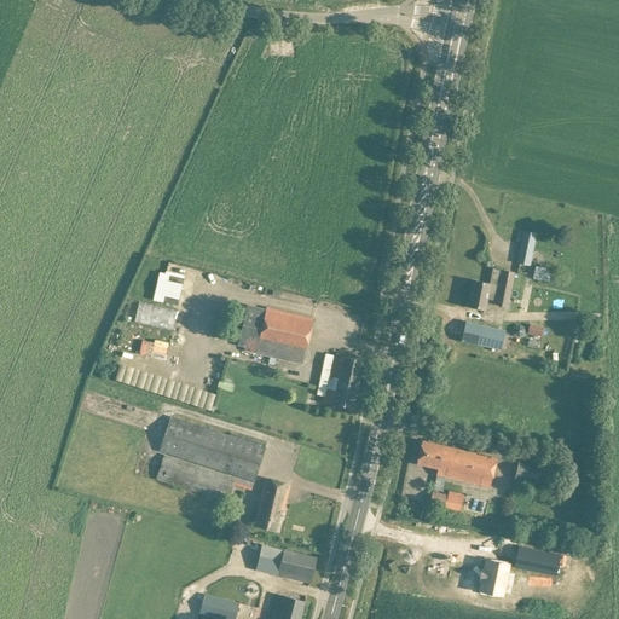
[(524,231),(516,261),(530,265),(536,233),(524,231)]
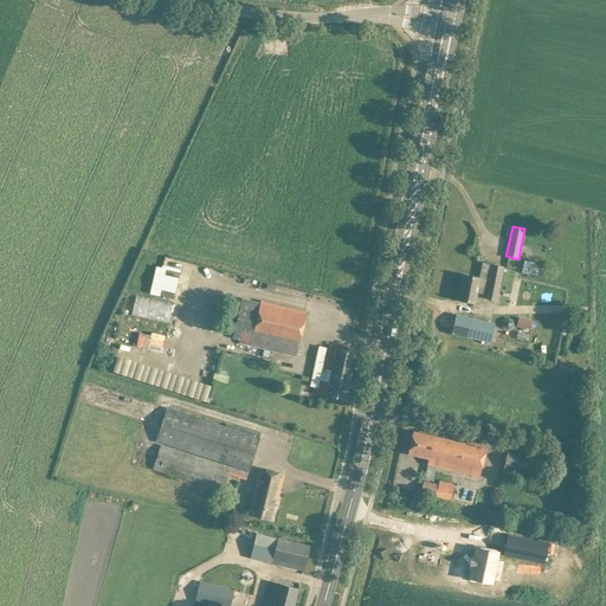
[(532,274),(534,262),(523,260),(521,272),(532,274)]
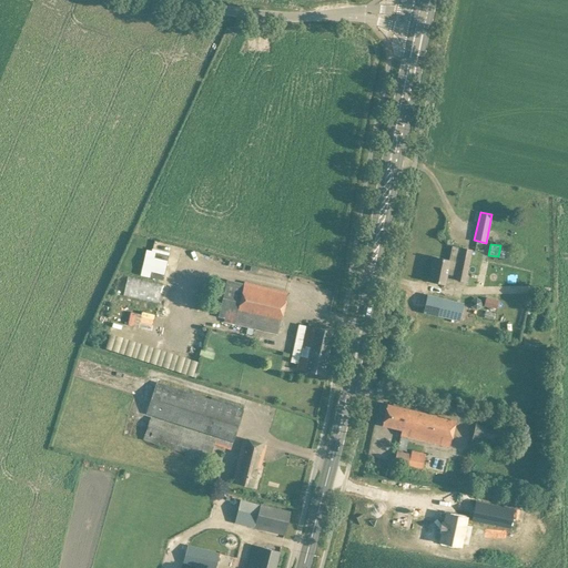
[(473,251),(463,249),(452,246),(449,261),(433,257),(430,267),(433,267),(430,281),(446,284),(448,274),(455,275),(455,279),(466,281),(473,251)]
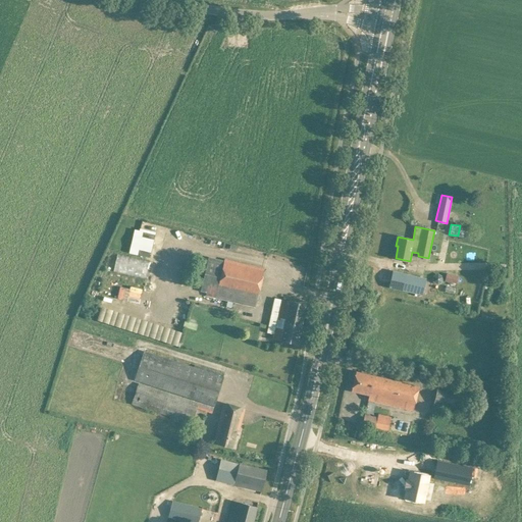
[(146,278),(149,261),(116,254),(112,270),(146,278)]
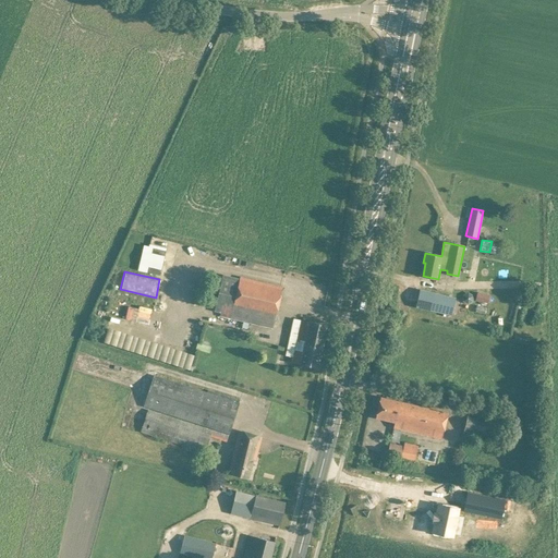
[(219,316),(273,328),(282,290),(240,280),(233,306),(222,304),(219,316)]
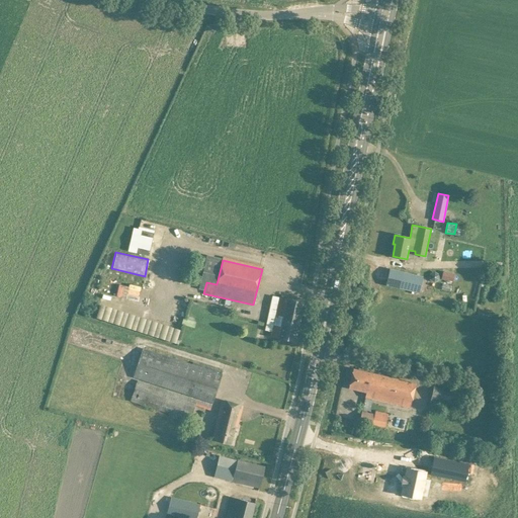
[(390,268),(386,284),(419,292),(423,275),(390,268)]
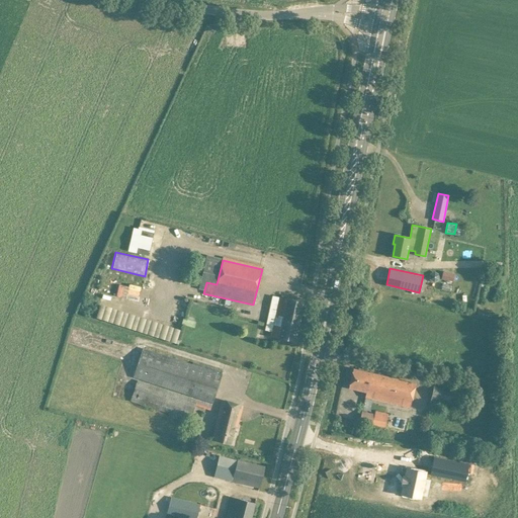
[(441,279),(453,281),(454,274),(443,272),(441,279)]
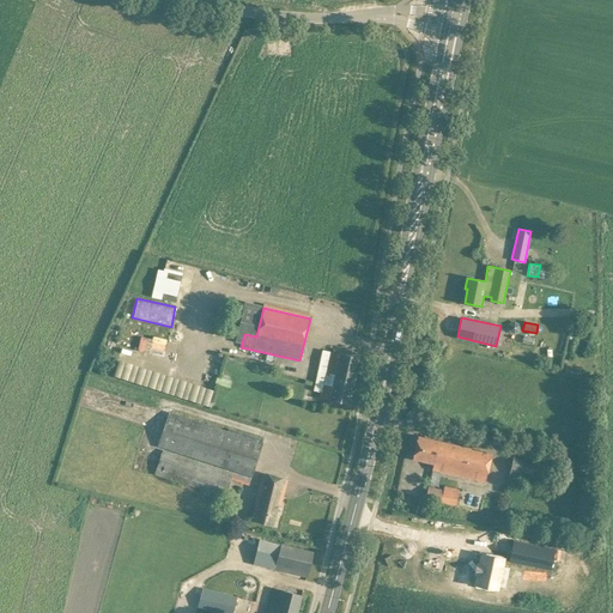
[(320,399),(338,402),(350,405),(360,357),(340,353),(340,354),(331,352),(320,399)]
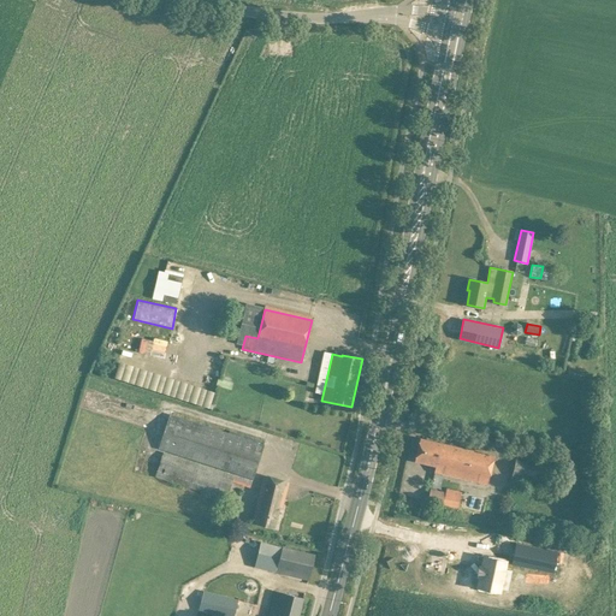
[(208,407),(213,390),(118,362),(113,379),(208,407)]
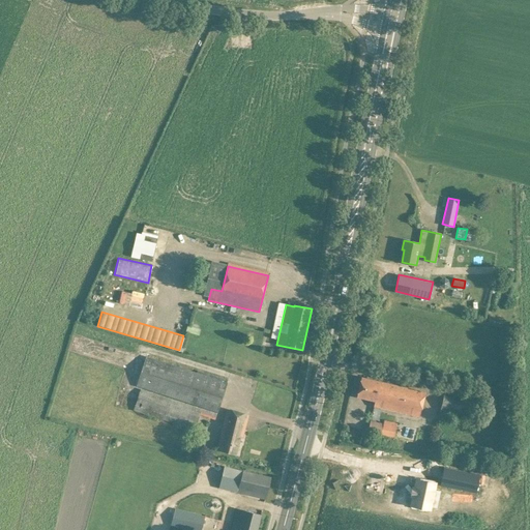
[(187,325),(186,331),(199,334),(200,328),(187,325)]
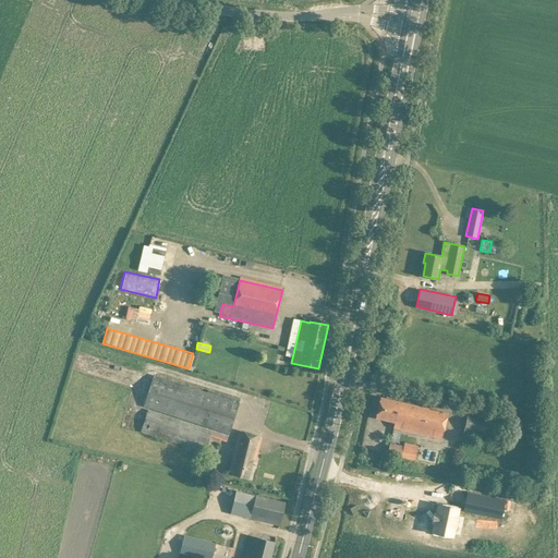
[(239,403),(153,376),(144,405),(229,434),(239,403)]
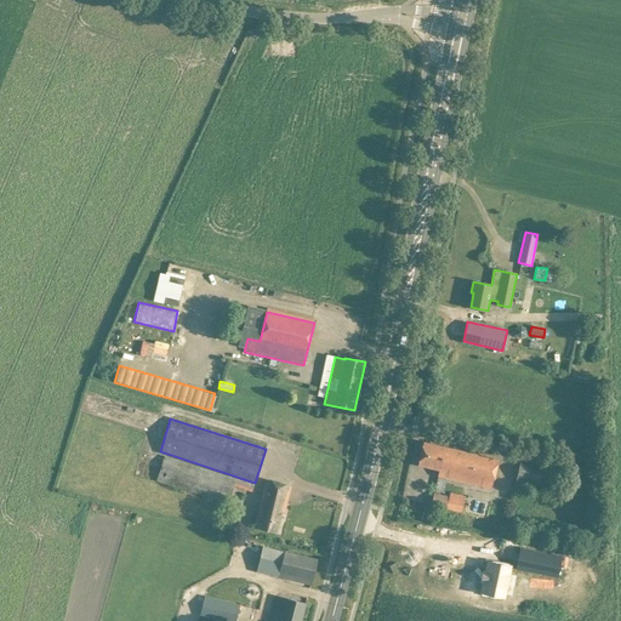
[(438,476),(450,479),(491,488),(497,460),(423,443),(417,465),(439,469),(438,476)]
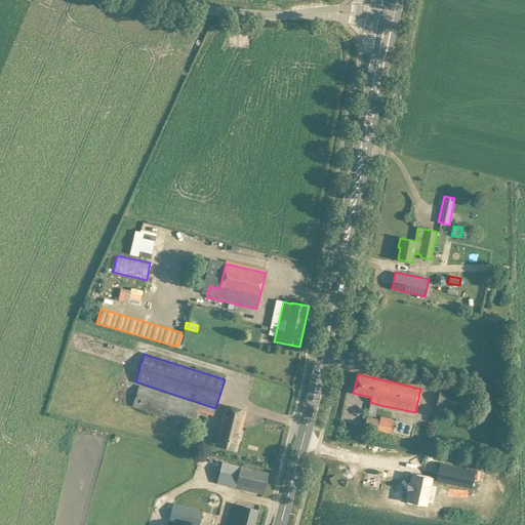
[(138,387),(132,407),(193,426),(197,411),(212,415),(214,410),(138,387)]
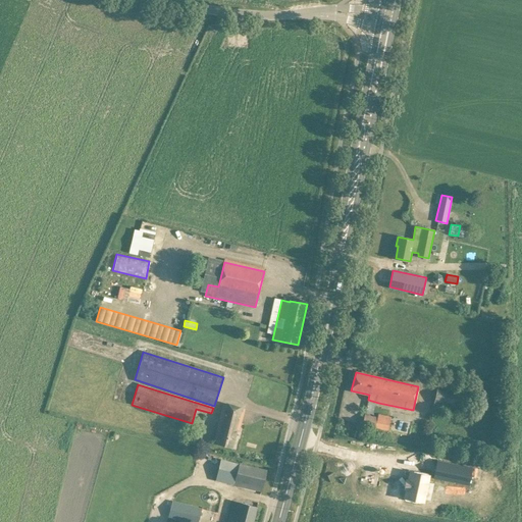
[(433,406),(458,412),(462,392),(437,385),(433,406)]
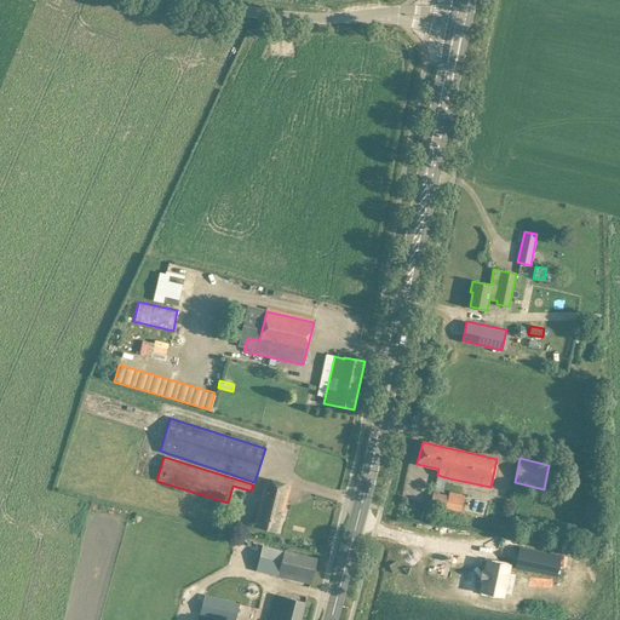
[(436,489),(445,491),(447,478),(438,476),(436,489)]
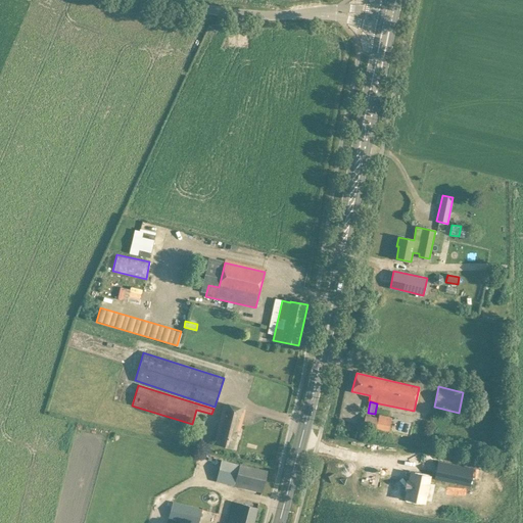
[(214,443),(222,445),(232,447),(236,430),(239,431),(244,410),(224,405),(214,443)]
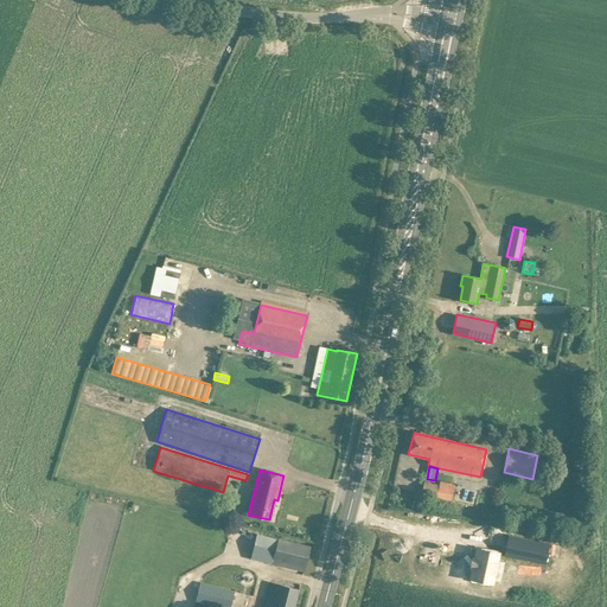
[(421,493),(433,497),(451,500),(454,484),(440,481),(439,485),(423,483),(421,493)]
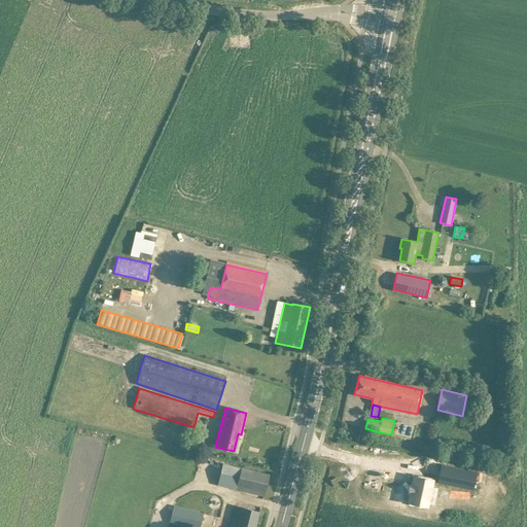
[(217,485),(264,496),(269,476),(222,463),(217,485)]
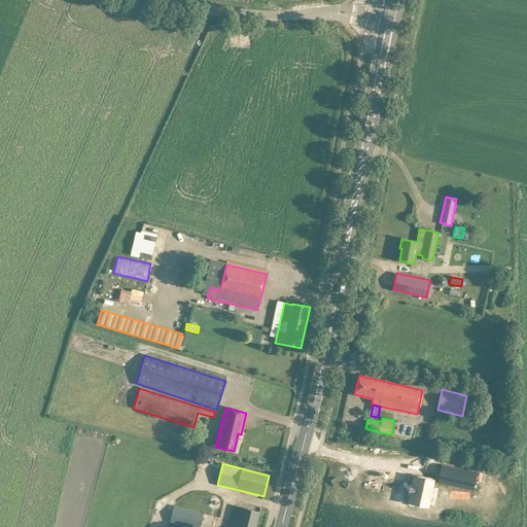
[(442,465),(437,483),(472,490),(477,472),(442,465)]
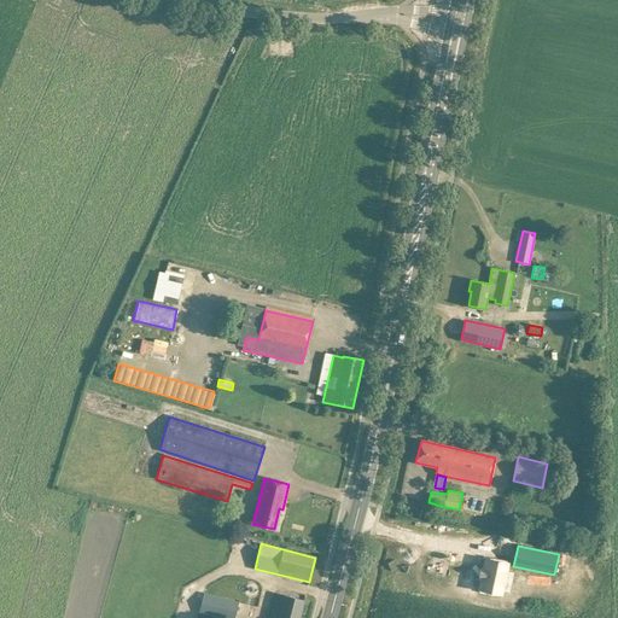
[(485,559),(479,590),(501,595),(508,564),(485,559)]
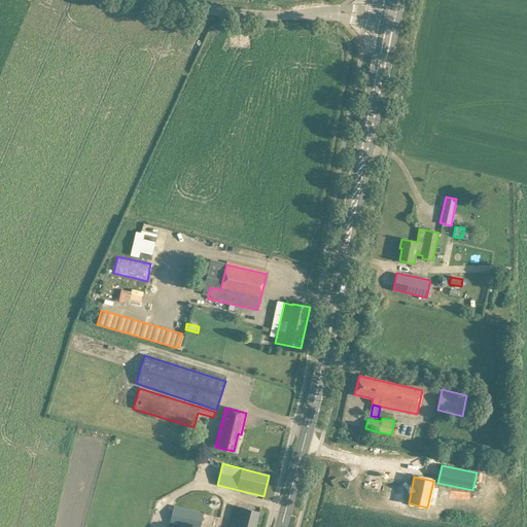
[(230,526),(255,526),(259,512),(236,505),(230,526)]
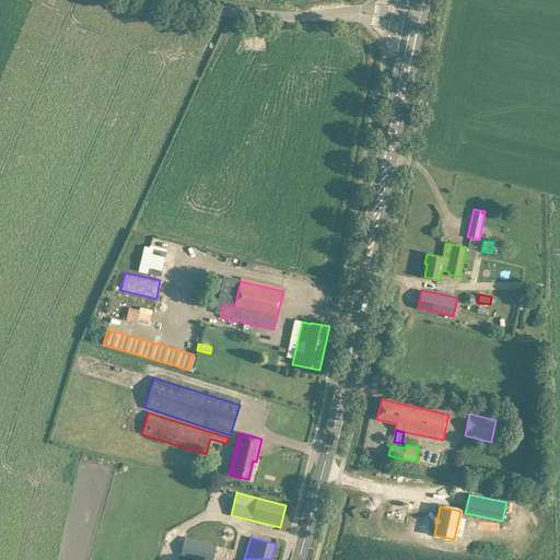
[(196,559),(211,559),(216,546),(184,538),(179,556),(196,559)]
